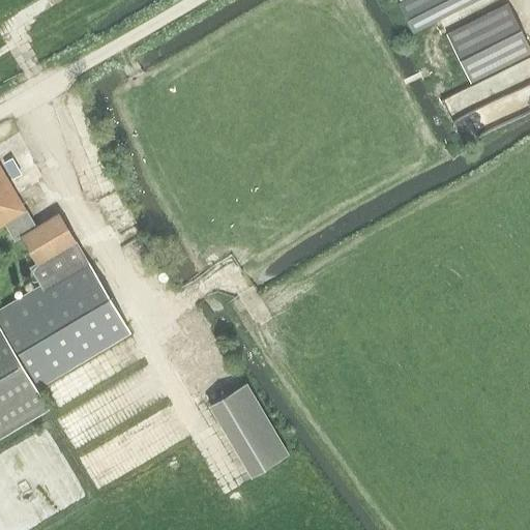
[(407,0),(399,4),(413,33),(481,0),(407,0)]
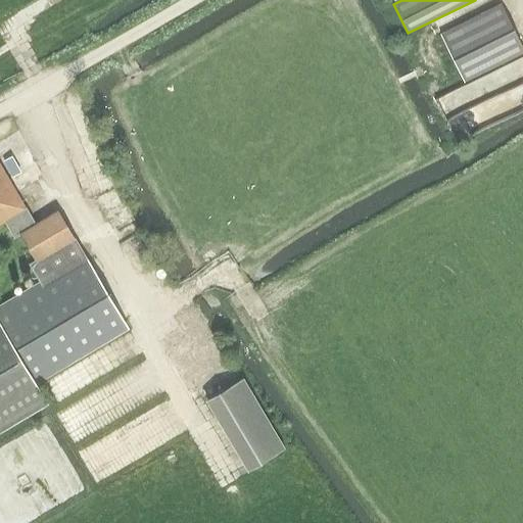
[(465,84),(522,53),(522,48),(501,3),(439,34),(465,84)]
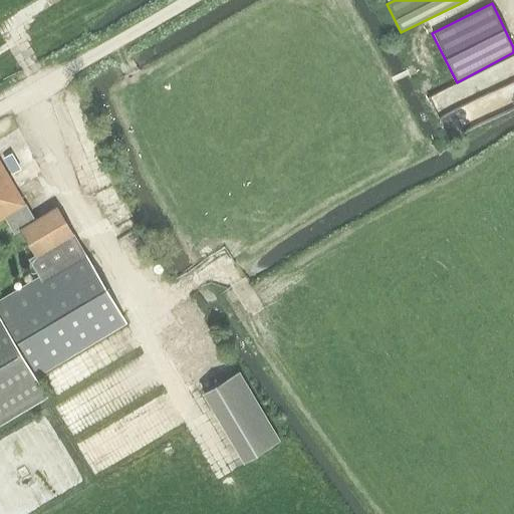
[(25,205),(12,183),(0,162),(0,220),(5,218),(14,234),(20,231),(35,256),(29,260),(40,278),(0,301),(0,425),(45,398),(32,377),(124,323),(57,208),(35,221),(26,205),(25,205)]
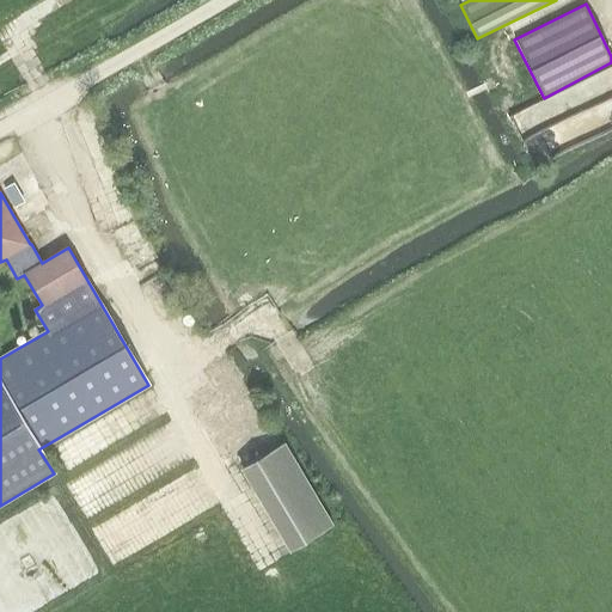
[(199,389),(214,421),(226,415),(224,409),(240,402),(234,387),(246,383),(242,369),(199,389)]
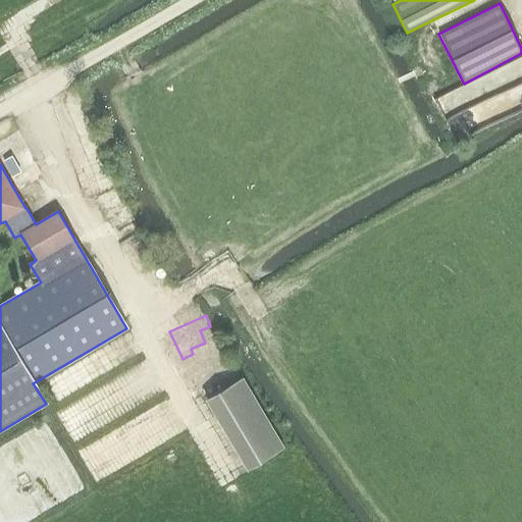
[(243,378),(207,400),(249,470),(283,450),(243,378)]
